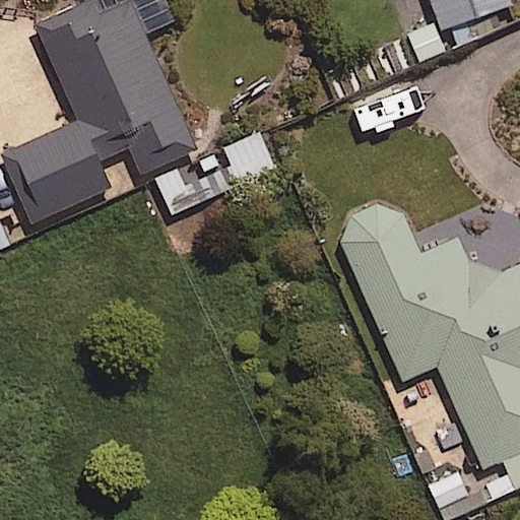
[(172,19),(163,0),(85,0),(86,0),(36,21),(77,120),(0,152),(0,154),(27,220),(109,187),(96,158),(130,143),(141,171),(194,148),(144,30),(172,19)]
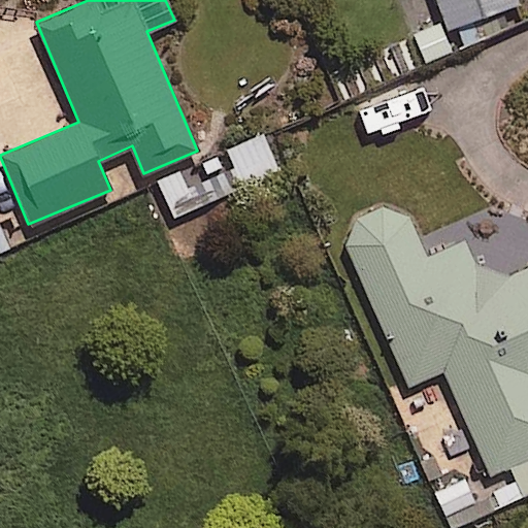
[(437,0),(444,20),(414,31),(424,58),(510,28),(503,7),(520,1),(519,0),(437,0)]
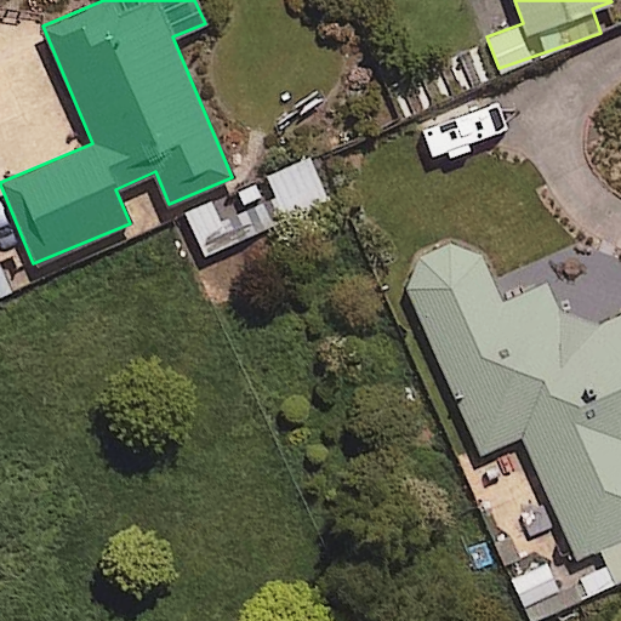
[(328,199),(309,155),(266,175),(272,189),(224,211),(217,197),(183,211),(203,254),(328,199)]
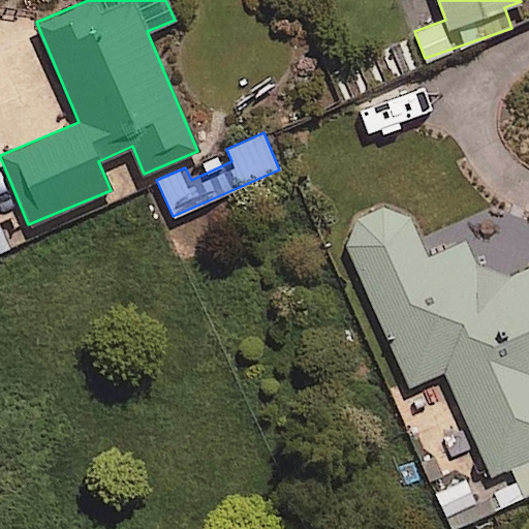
[(444,372),(489,476),(510,466),(523,496),(528,493),(528,273),(490,290),(466,235),(452,241),(444,224),(424,232),(404,189),(339,217),(411,386),(444,372)]
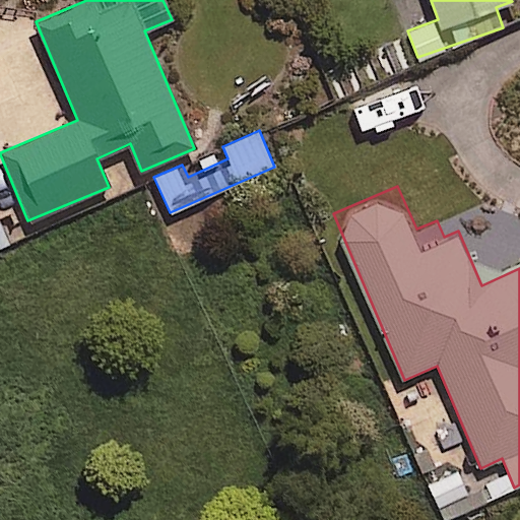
[(474,460),(428,479),(444,519),(491,500),(474,460)]
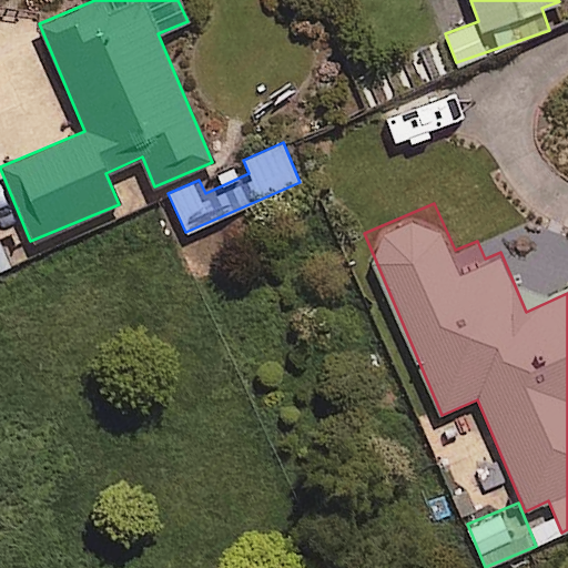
All buildings are outlined.
